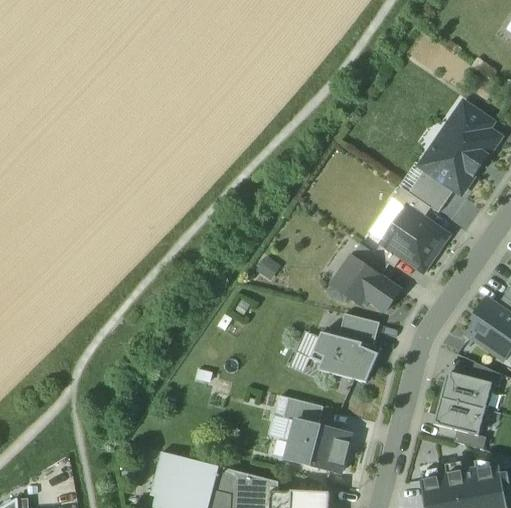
[(475,112),(463,104),(444,131),(443,130),(430,149),(435,152),(424,168),(454,188),(460,193),(473,174),(474,174),(475,172),(474,172),(485,156),(486,156),(487,155),(486,155),(499,136),(487,128),(492,121),(476,110),(475,112)]
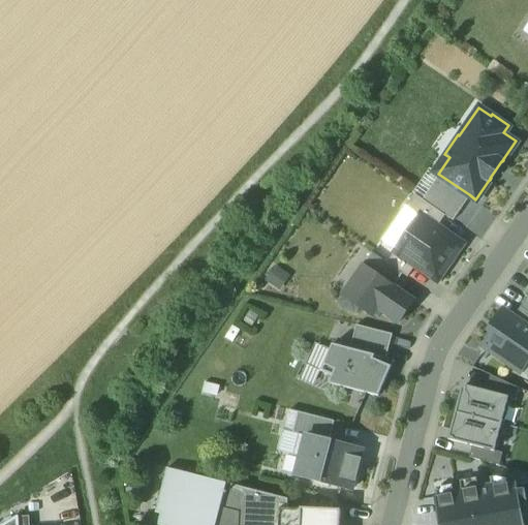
[(469,194),(438,174),(422,197),(444,213),(453,218),(469,194)]
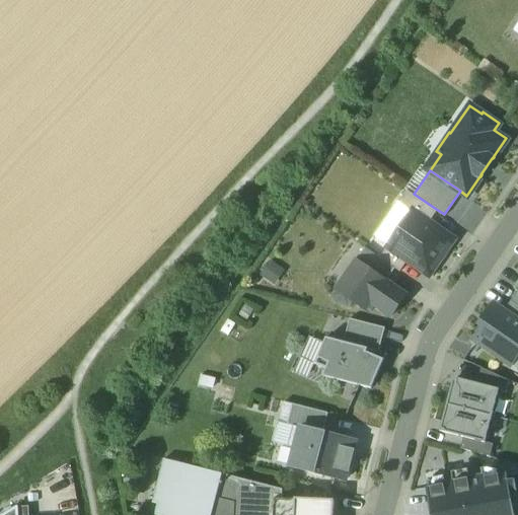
[(414,194),(405,188),(397,200),(411,209),(412,208),(429,220),(436,209),(414,194)]
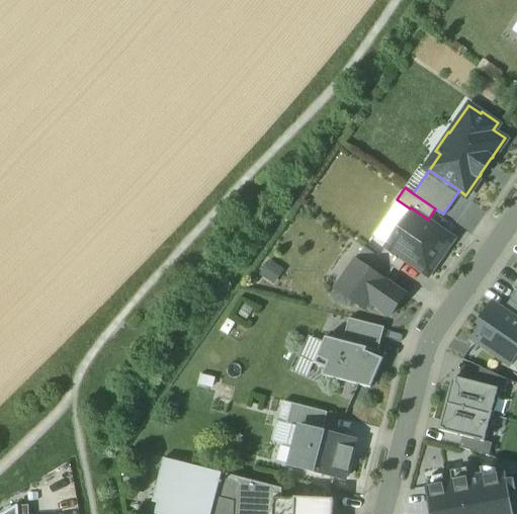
[(410,208),(385,244),(406,258),(427,273),(452,237),(428,220),(411,207),(410,208)]
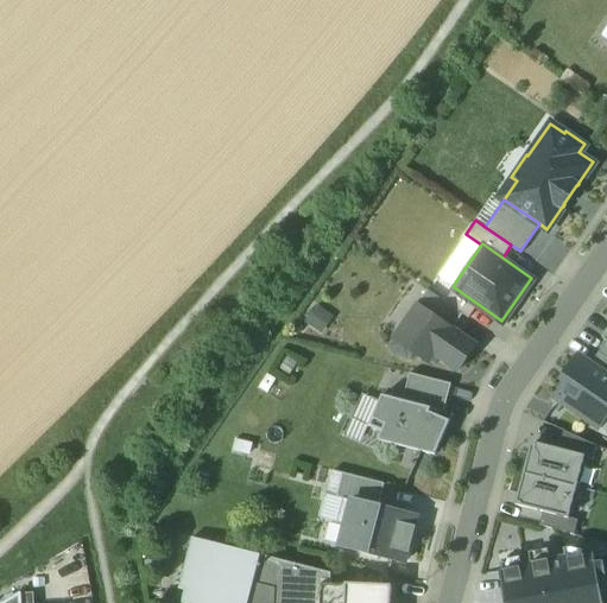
[(476,303),(453,286),(444,299),(462,311),(468,316),(476,303)]
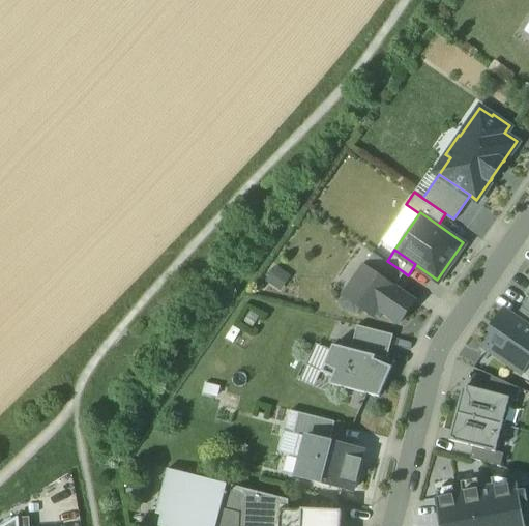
[(387,261),(372,251),(362,263),(393,285),(403,271),(387,261)]
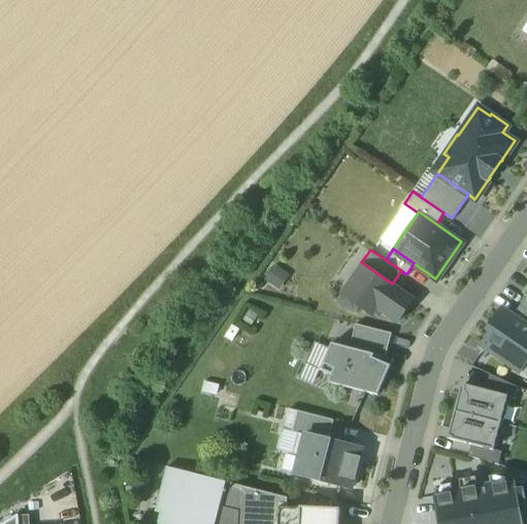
[(392,284),(361,262),(341,292),(341,293),(337,298),(343,306),(352,308),(356,302),(371,314),(376,305),(397,320),(413,297),(392,284)]
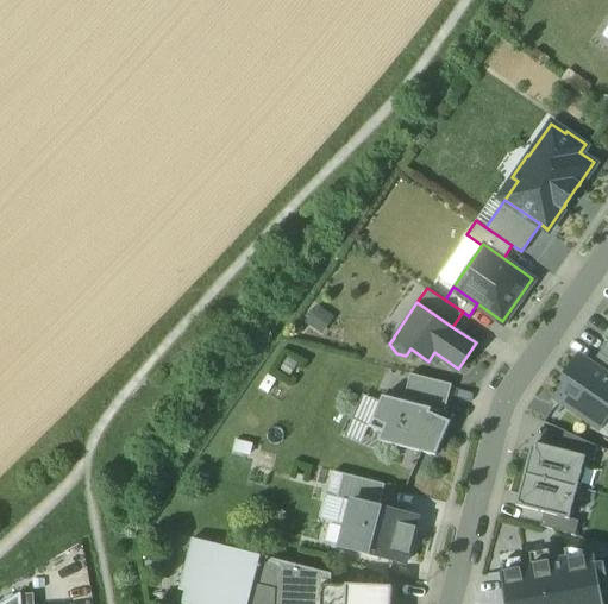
[(607,339),(590,363),(607,373),(607,339)]
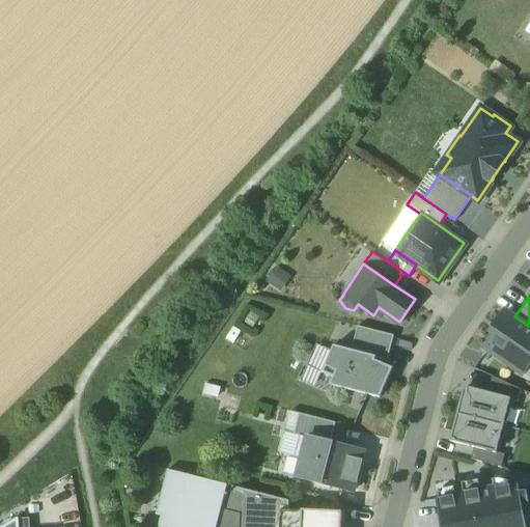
[(494,331),(484,345),(522,370),(529,359),(529,326),(514,316),(504,309),(491,329),(494,331)]
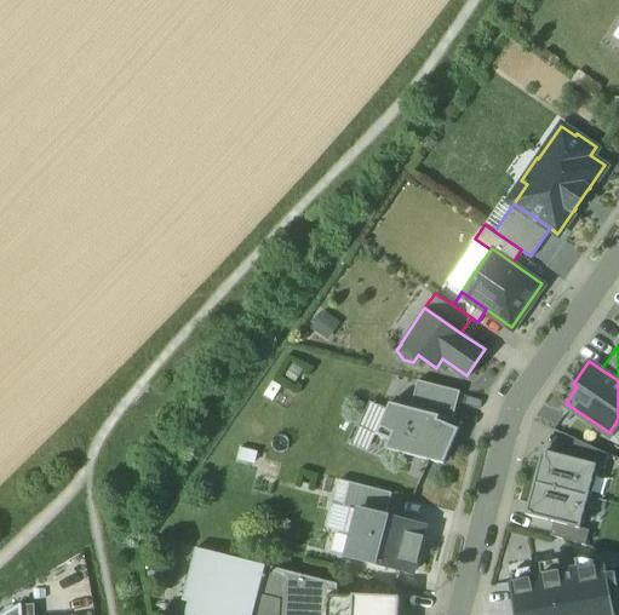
[(459,389),(417,378),(410,406),(452,417),(459,389)]
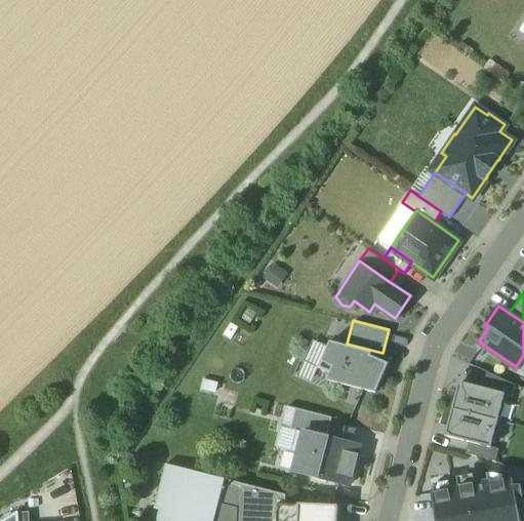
[(347,344),(329,339),(317,365),(329,370),(325,378),(374,391),(391,355),(383,353),(347,344)]
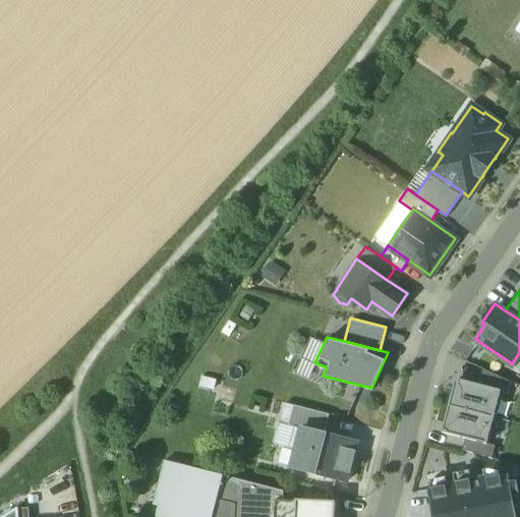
[(482,369),(478,384),(508,391),(510,381),(482,369)]
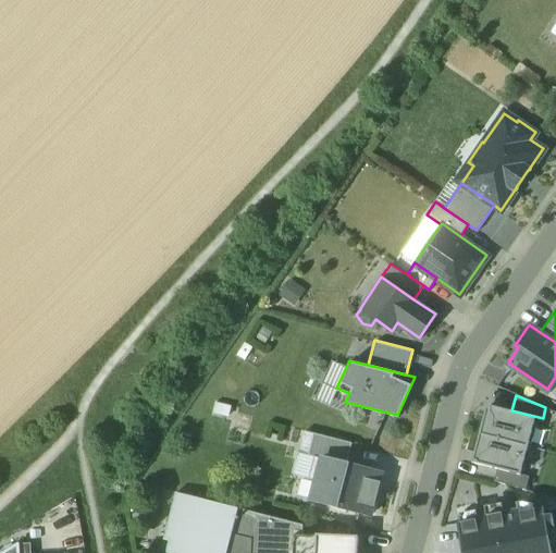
[(511,410),(487,405),(480,433),(528,445),(535,417),(511,410)]
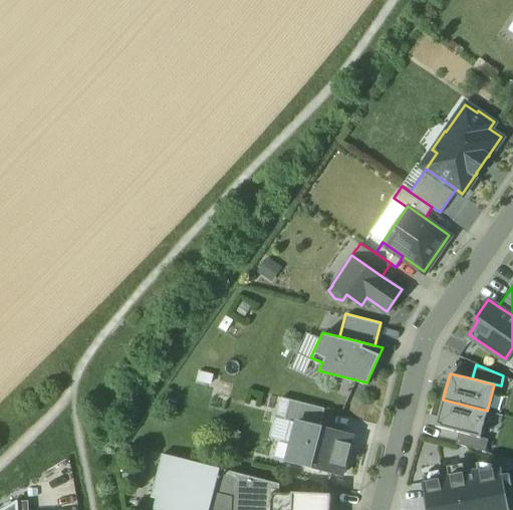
[(324,407),(280,396),(275,416),(288,420),(289,419),(296,421),(319,426),(324,407)]
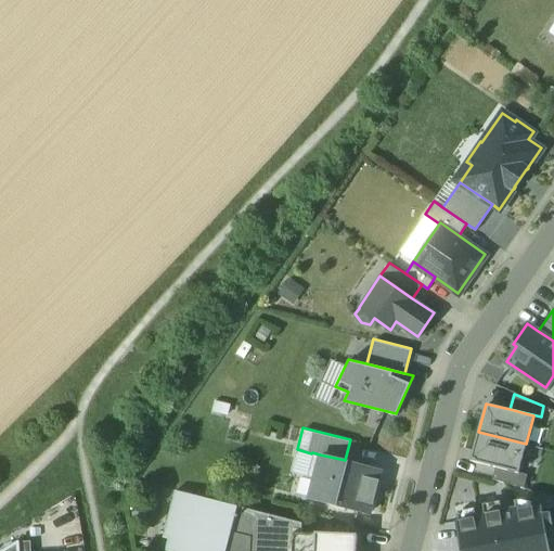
[(526,444),(478,432),(472,460),(497,465),(519,472),(526,444)]
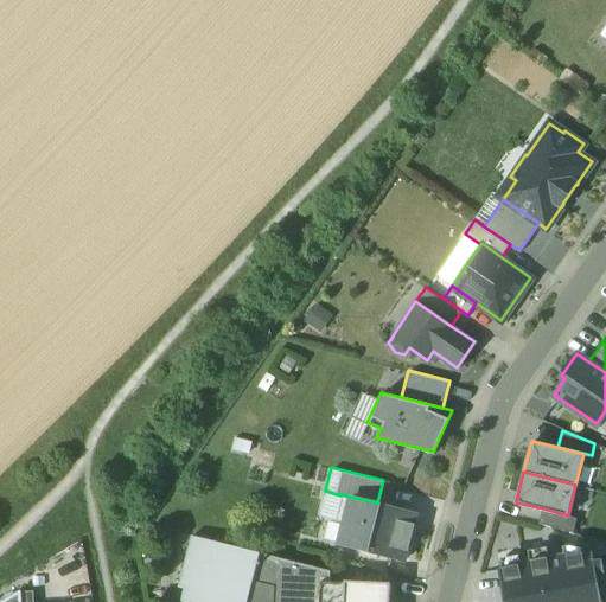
[(342,494),(340,495),(335,519),(344,522),(350,497),(342,494)]
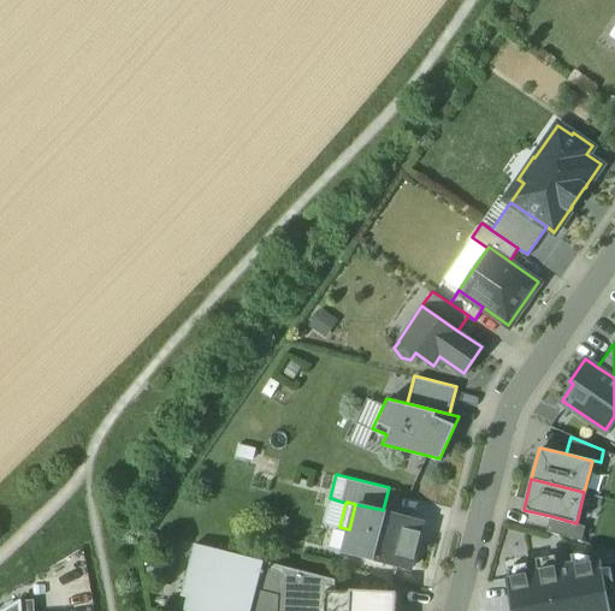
[(383,510),(355,504),(349,529),(344,550),(409,567),(421,521),(383,510)]
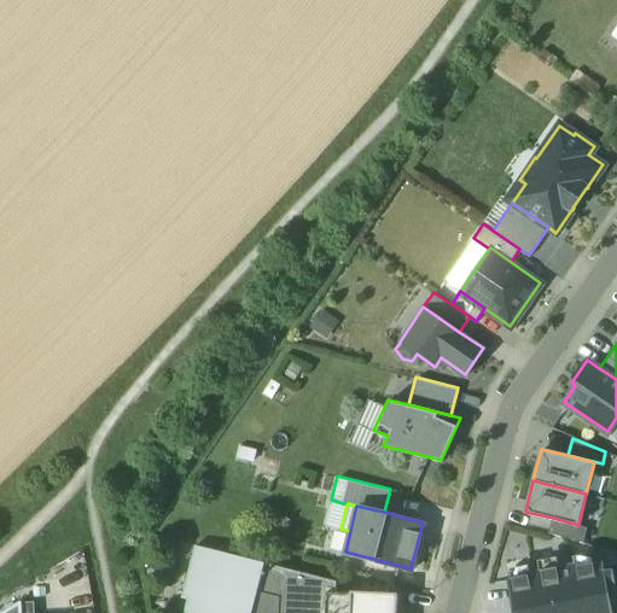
[(586,527),(553,518),(549,532),(581,541),(586,527)]
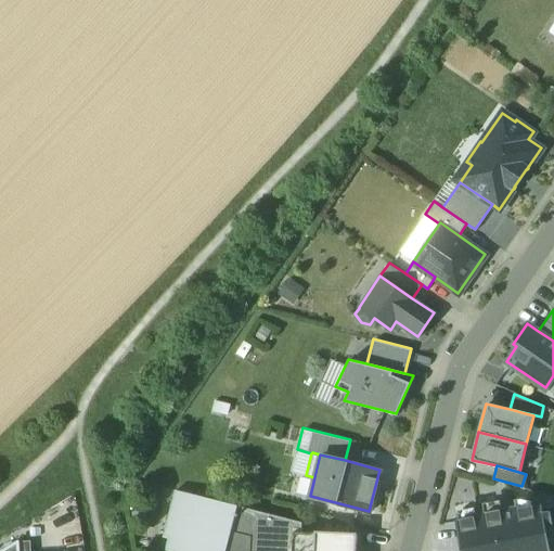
[(224,550),(237,504),(175,488),(163,536),(168,537),(165,549),(172,550),(224,550)]
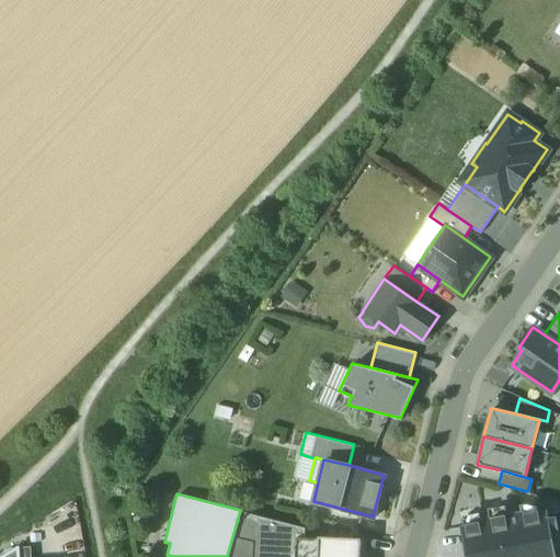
[(556,556),(552,537),(559,536),(556,518),(549,519),(547,509),(525,513),(524,511),(483,519),(483,521),(460,525),(466,556),(556,556)]
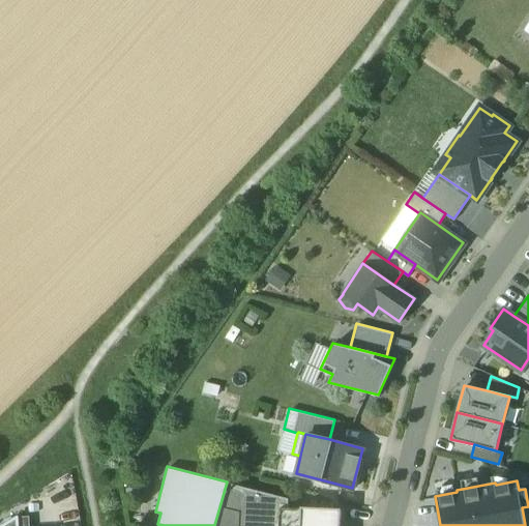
[(288,497),(227,481),(214,525),(299,525),(300,506),(287,506),(288,497)]
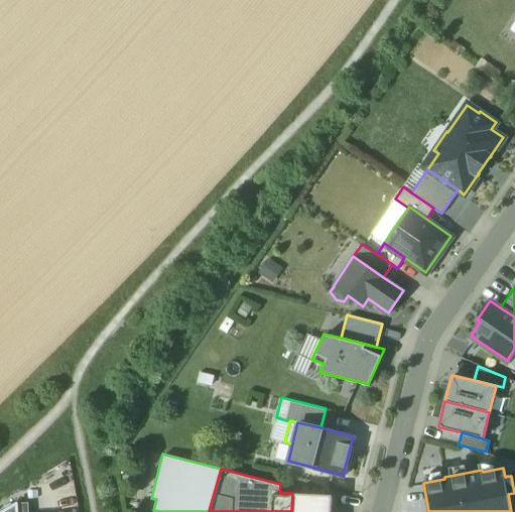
[(330,511),(332,495),(292,493),(291,511),(330,511)]
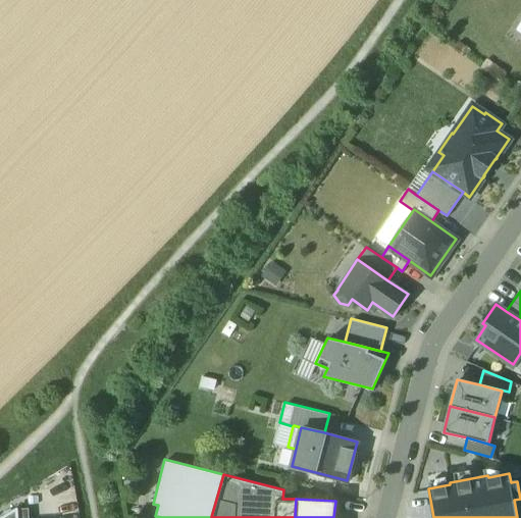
[(18,517),(18,506),(0,516),(0,517),(18,517)]
